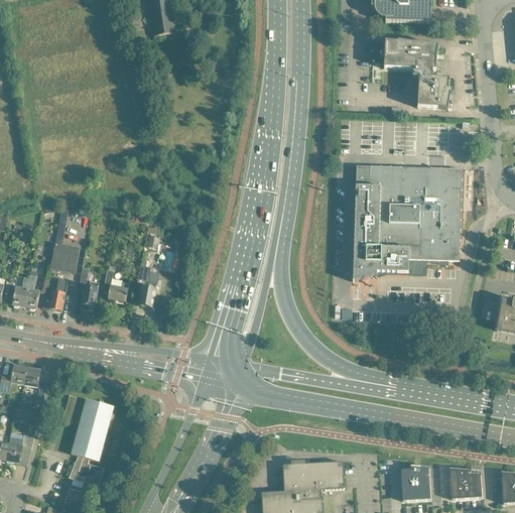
[(148,0),(153,35),(173,33),(168,0),(148,0)]
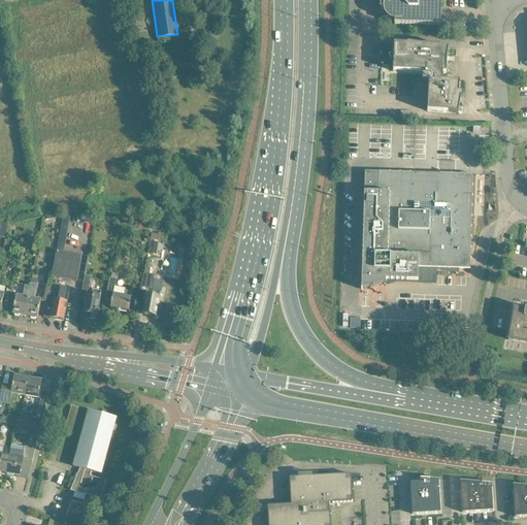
[(379,0),(380,6),(383,6),(383,7),(383,9),(384,10),(384,11),(385,12),(386,13),(386,14),(387,15),(388,15),(389,17),(390,18),(391,18),(392,18),(393,18),(394,18),(394,22),(439,23),(439,0),(379,0)]
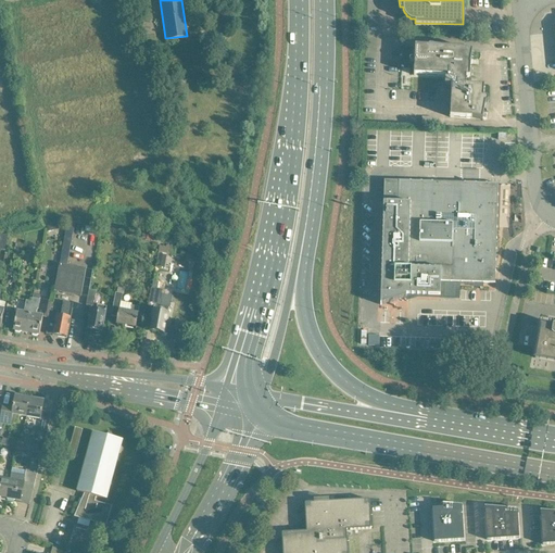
[(444,83),(451,83),(463,83),(463,75),(469,75),(470,57),(472,48),(463,47),(463,46),(415,45),(414,73),(445,74),(444,83)]
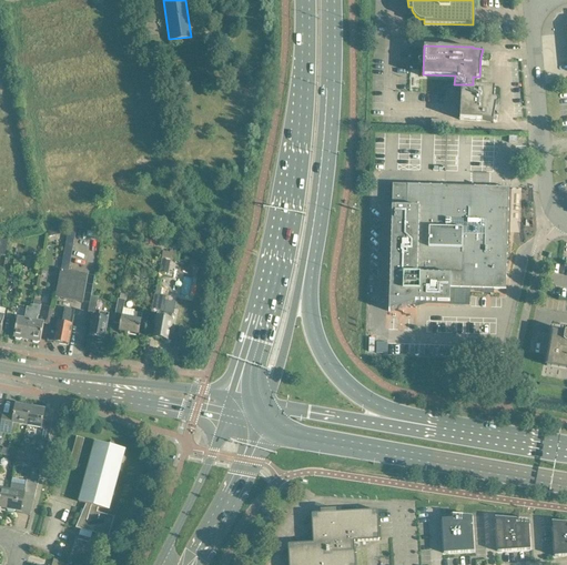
[(497,98),(496,98),(493,97),(494,86),(473,84),(461,84),(459,118),(493,119),(493,109),(495,109),(496,109),(496,110),(496,111),(498,111),(499,102),(498,102),(499,101),(499,100),(498,99),(498,98),(497,98)]
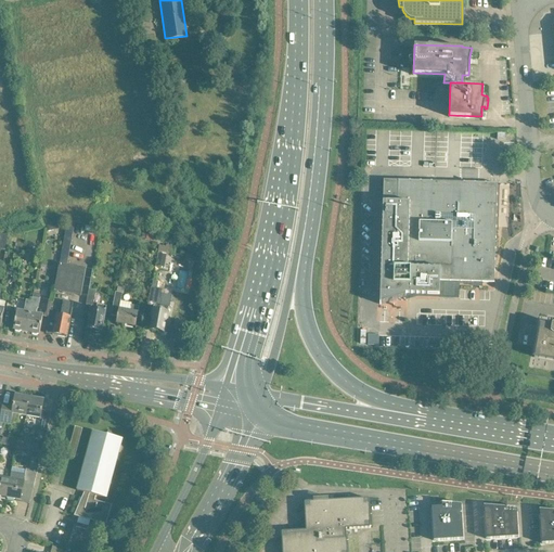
[(378,292),(378,303),(409,293),(438,293),(439,279),(442,279),(442,293),(452,294),(453,282),(449,282),(449,279),(493,281),(495,181),(474,180),(475,177),(463,177),(463,180),(398,178),(383,178),(382,200),(378,292)]
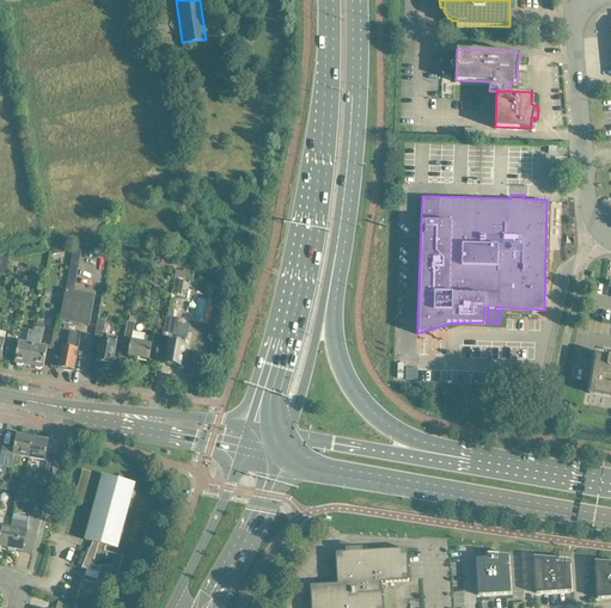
[(0,272),(5,274),(6,268),(12,269),(13,259),(17,259),(12,286),(19,287),(25,253),(7,255),(0,256),(0,272)]
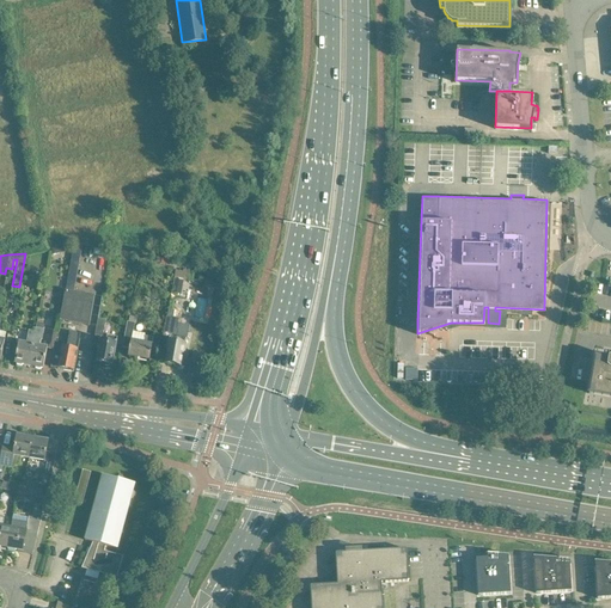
[(65,287),(59,317),(96,324),(97,315),(101,294),(65,287)]
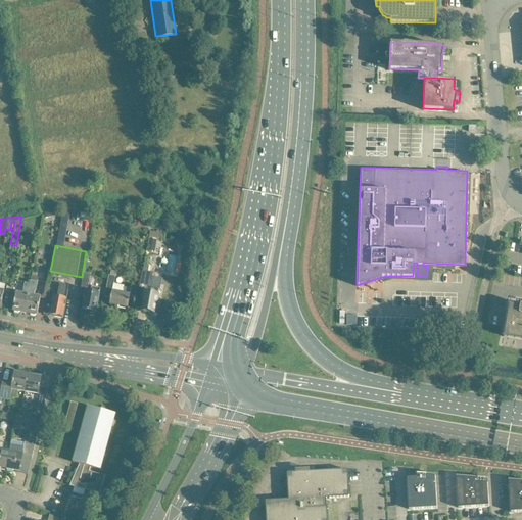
[(138,284),(144,286),(142,296),(143,296),(141,309),(147,310),(148,311),(150,312),(152,311),(153,311),(158,287),(150,286),(151,279),(150,279),(151,270),(141,268),(138,284)]
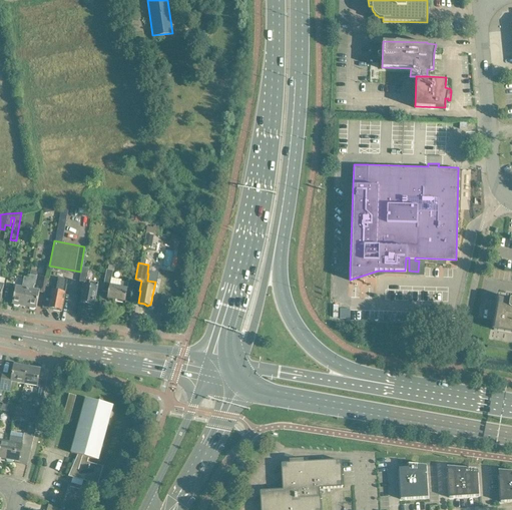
[(80,272),(78,280),(84,281),(85,279),(87,266),(81,265),(80,272)]
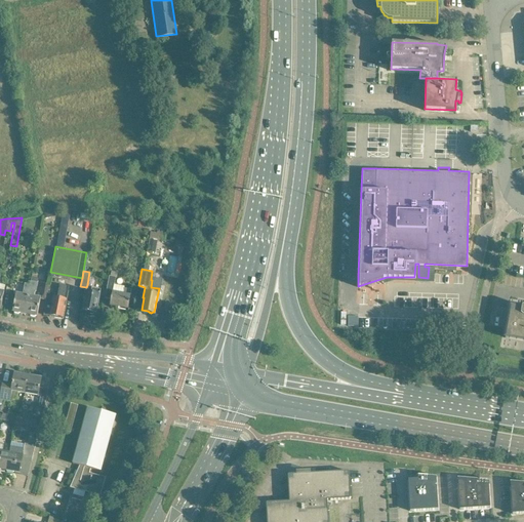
[(104,293),(105,293),(105,296),(111,297),(110,304),(118,305),(118,307),(124,308),(125,307),(127,307),(130,293),(129,293),(130,287),(123,285),(123,284),(113,282),(115,275),(108,273),(104,293)]
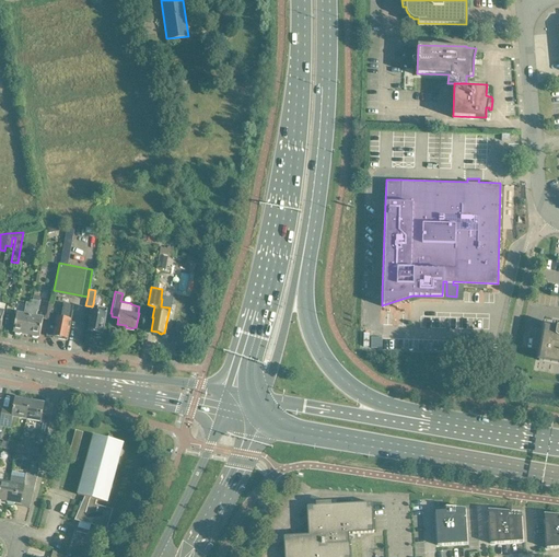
[(32,301),(25,333),(31,334),(32,335),(36,336),(37,335),(38,335),(42,316),(43,314),(36,313),(39,299),(39,298),(38,294),(33,293),(32,298),(31,301),(32,301)]
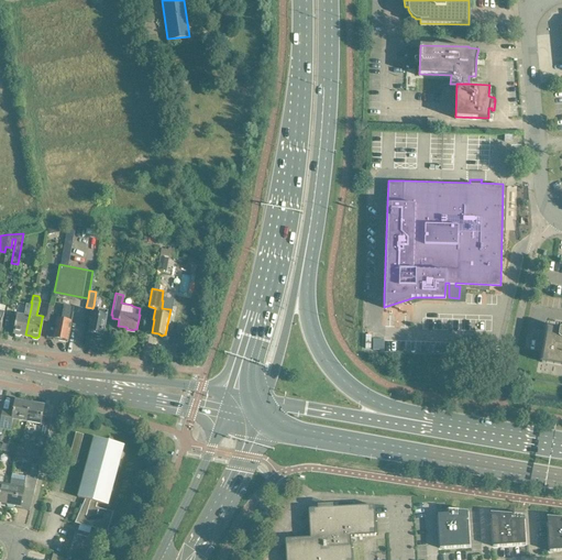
[(17,311),(13,332),(14,332),(15,333),(19,335),(20,333),(25,335),(32,303),(31,303),(25,302),(23,313),(17,311)]
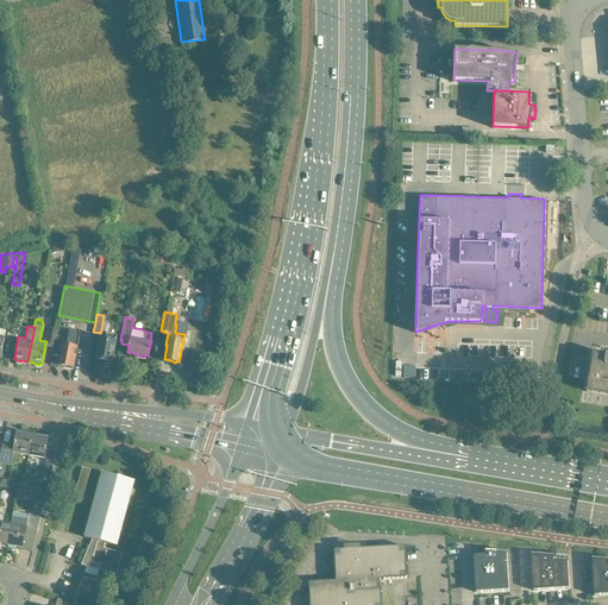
[(49,326),(46,341),(52,342),(54,340),(56,327),(49,326)]
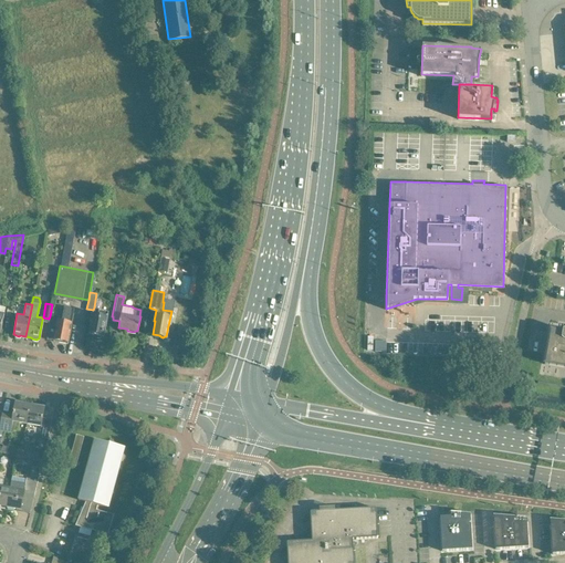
[(55,318),(50,316),(49,319),(49,321),(46,337),(53,339),(53,340),(67,342),(73,308),(63,305),(60,319),(55,318)]
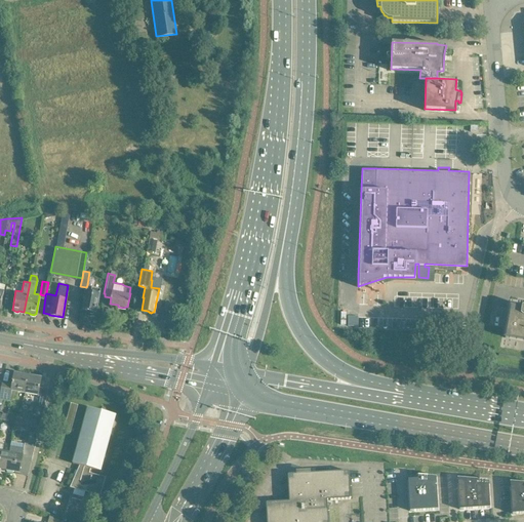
[(85,297),(83,309),(88,310),(90,312),(92,312),(94,311),(95,311),(99,287),(90,286),(89,291),(85,290),(84,297),(85,297)]
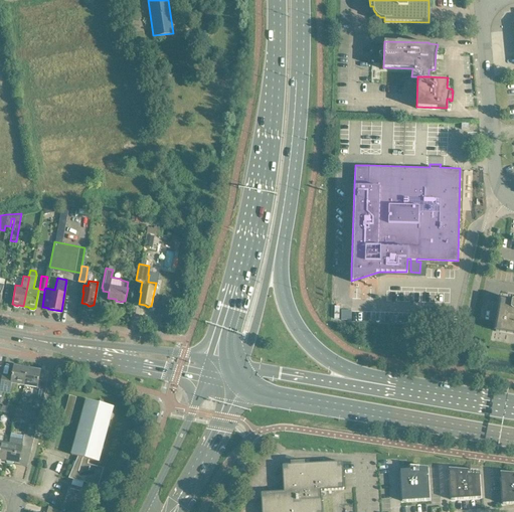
[(513,298),(513,299),(511,299),(511,301),(500,299),(495,329),(513,332),(513,298)]
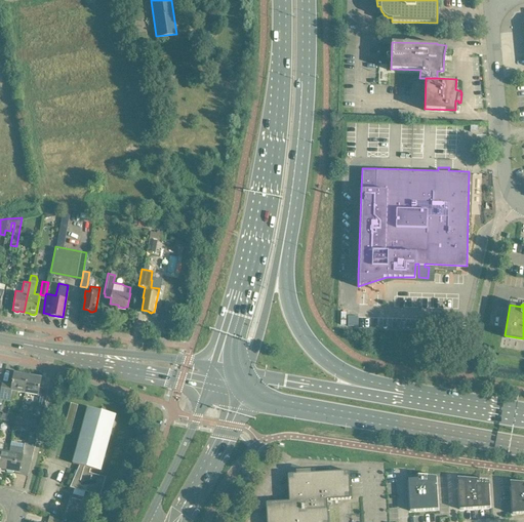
[(24,391),(28,373),(14,370),(12,382),(2,379),(1,379),(0,385),(0,397),(9,399),(10,396),(15,396),(16,390),(24,391)]
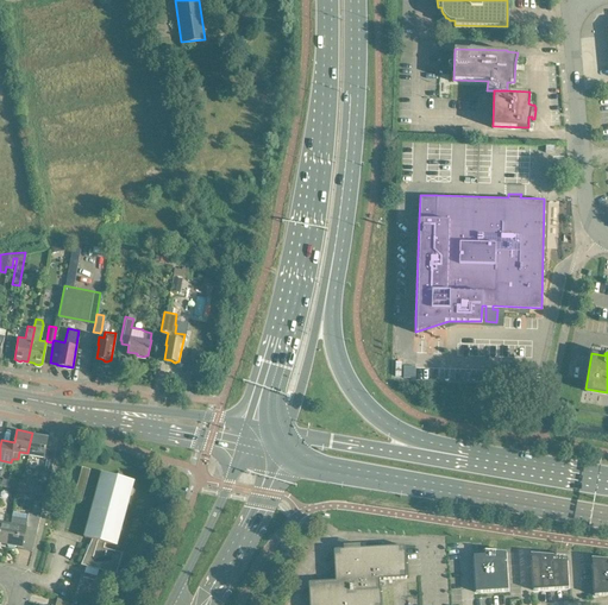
[(46,435),(32,433),(27,453),(43,457),(43,455),(45,455),(43,467),(44,468),(51,470),(54,453),(44,451),(46,435)]
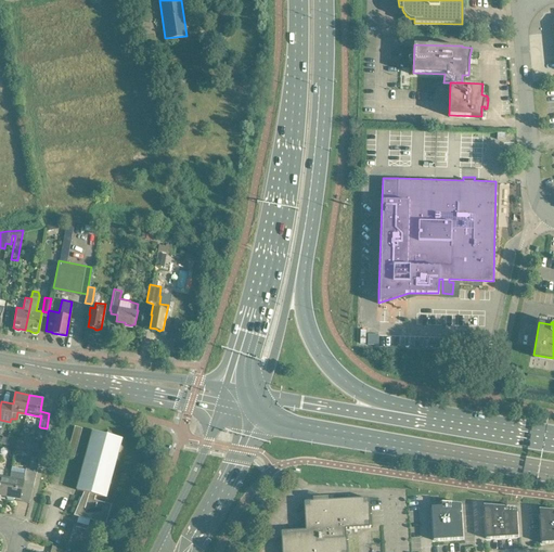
[(74,424),(66,453),(74,456),(81,426),(74,424)]
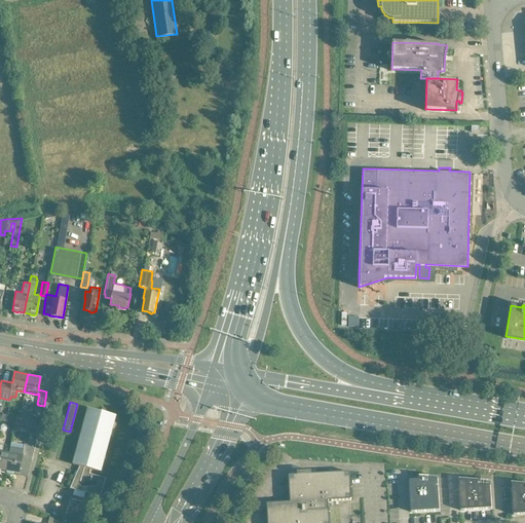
[(79,463),(69,486),(91,492),(91,491),(94,491),(94,492),(100,494),(105,476),(88,472),(89,467),(100,470),(115,414),(103,410),(103,412),(100,412),(101,410),(87,406),(72,462),(79,463)]
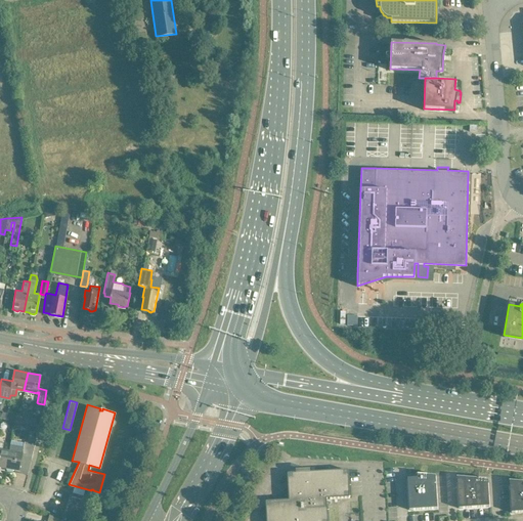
[(24,440),(10,438),(9,443),(8,449),(5,467),(14,469),(18,469),(22,454),(28,456),(31,457),(35,442),(30,441),(24,440)]
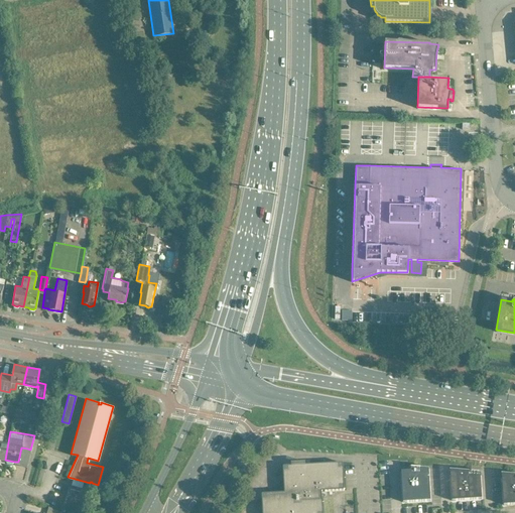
[(0,458),(5,460),(8,442),(1,441),(3,434),(0,433),(0,458)]
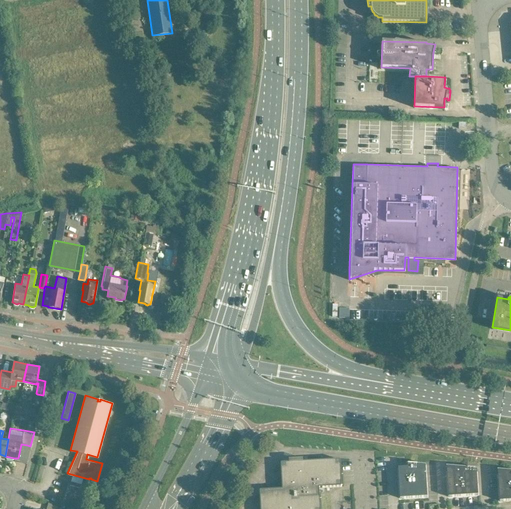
[(319,508),(318,486),(339,484),(340,483),(340,482),(339,458),(338,457),(302,459),(302,456),(288,457),(288,460),(281,460),(279,462),(281,487),(260,488),(258,489),(259,508),(319,508)]
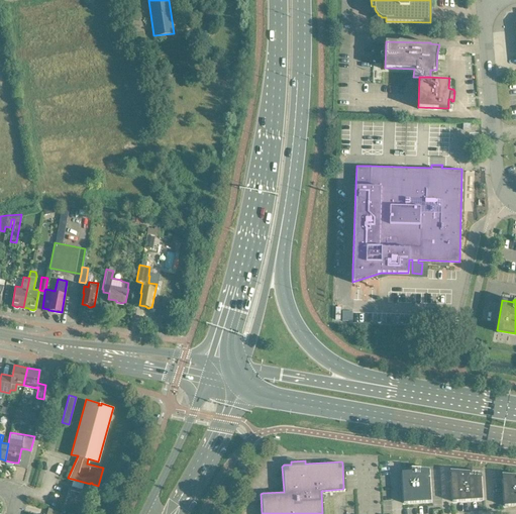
[(429,468),(429,467),(410,466),(410,467),(411,470),(401,470),(403,501),(430,500),(428,468),(429,468)]
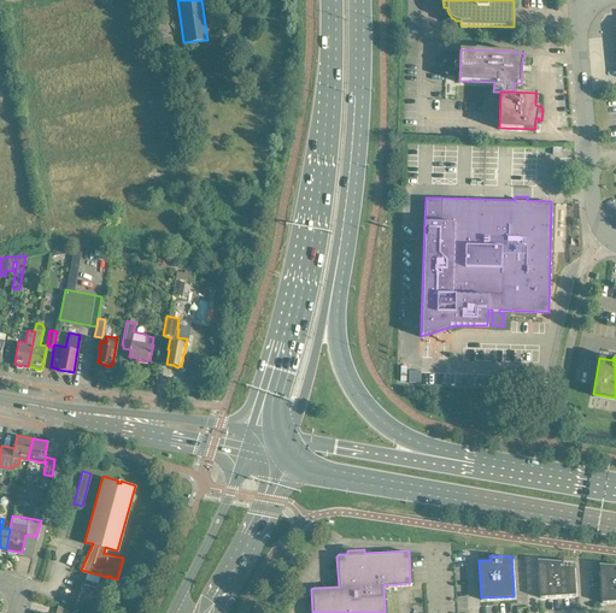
[(557,595),(555,560),(537,559),(539,596),(557,595)]
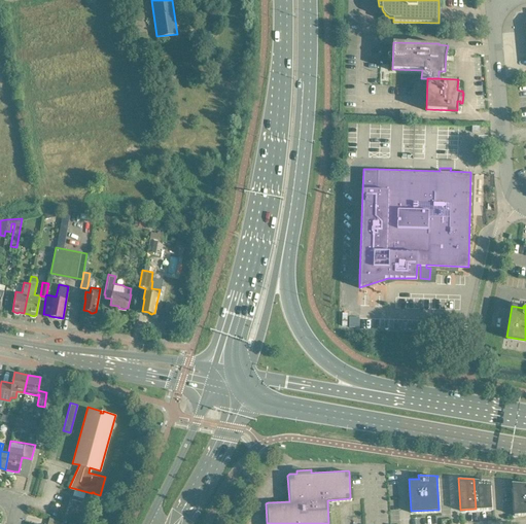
[(491,508),(490,483),(489,481),(490,481),(490,480),(474,479),(476,509),(491,508)]
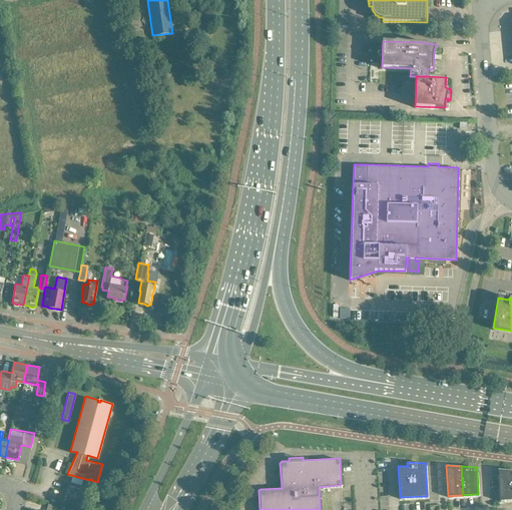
[(511,469),(507,469),(497,468),(497,469),(498,469),(498,473),(500,500),(511,499),(511,469)]
